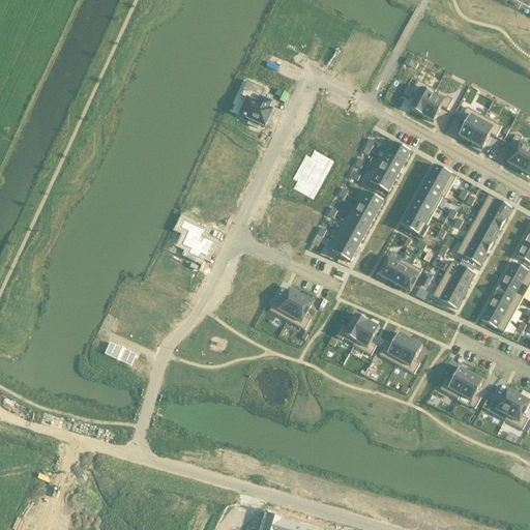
[(240,114),(239,116),(244,119),(246,120),(246,119),(251,121),(248,124),(258,129),(259,125),(265,128),(266,126),(267,126),(272,114),(273,112),(270,110),(272,105),(270,104),(261,98),(265,90),(259,88),(247,82),(243,89),(248,91),(245,99),(246,100),(246,101),(245,101),(240,114)]
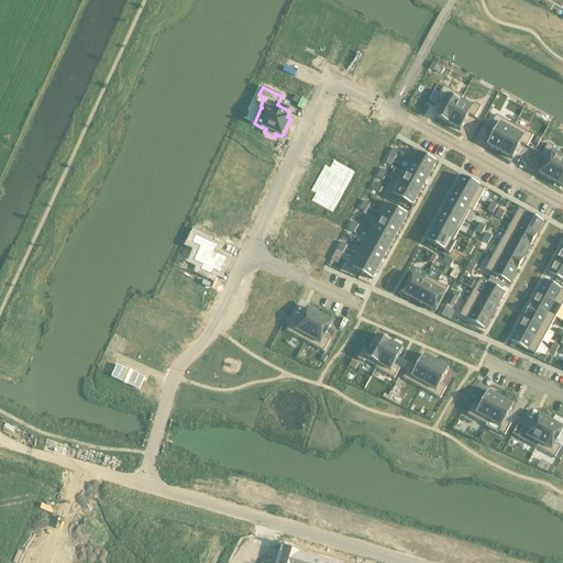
[(444,101),(435,117),(448,124),(462,99),(462,100),(463,97),(444,87),(438,98),(444,101)]
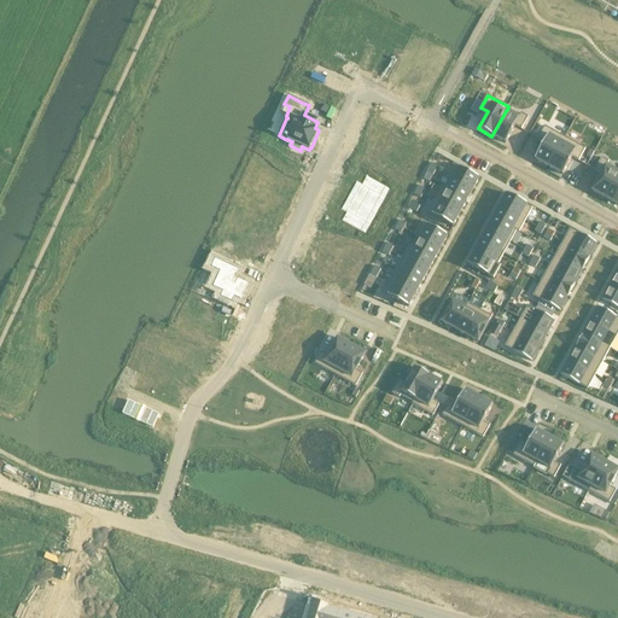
[(507,109),(491,136),(506,144),(516,127),(522,130),(529,118),(522,114),(519,116),(507,110),(507,109)]
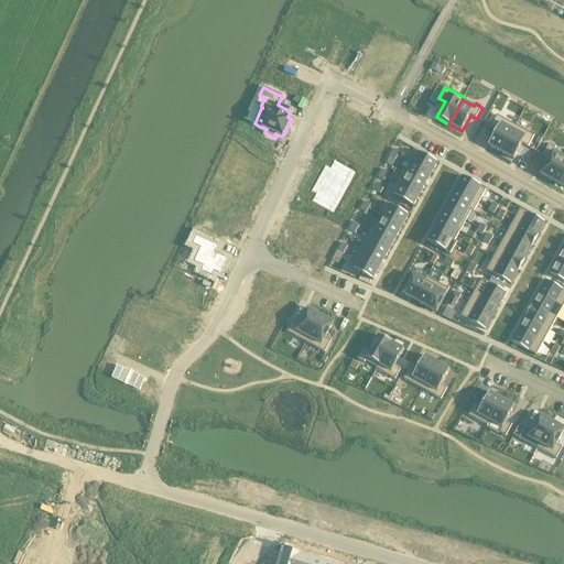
[(497,130),(488,145),(491,148),(501,153),(516,126),(506,120),(497,116),(490,127),(497,130)]
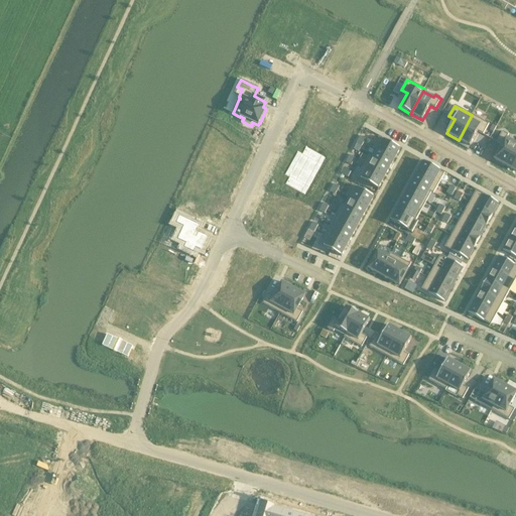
[(472,115),(459,140),(470,146),(478,132),(483,135),(489,125),(472,115)]
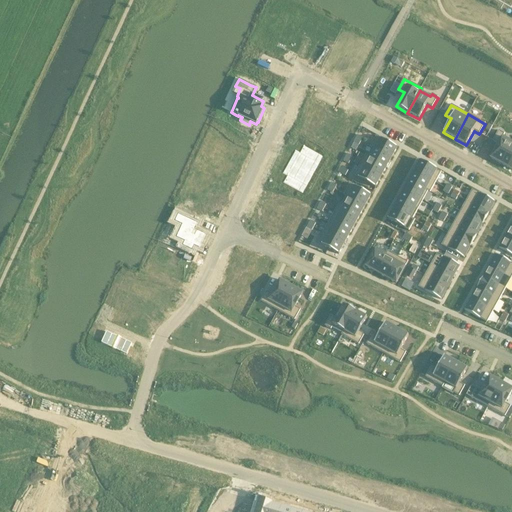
[(498,144),(490,159),(502,165),(511,146),(511,138),(498,131),(493,141),(498,144)]
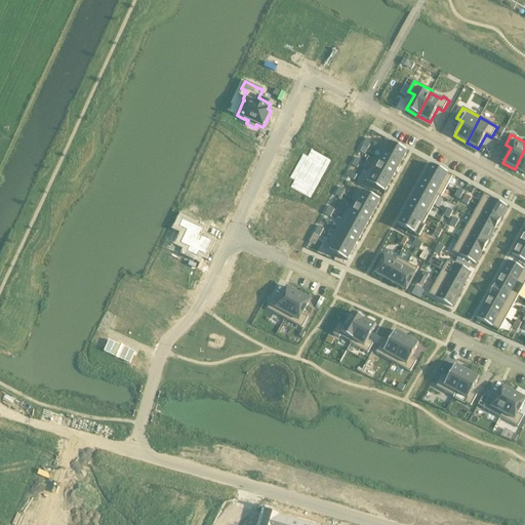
[(386,139),(379,151),(401,163),(407,152),(386,139)]
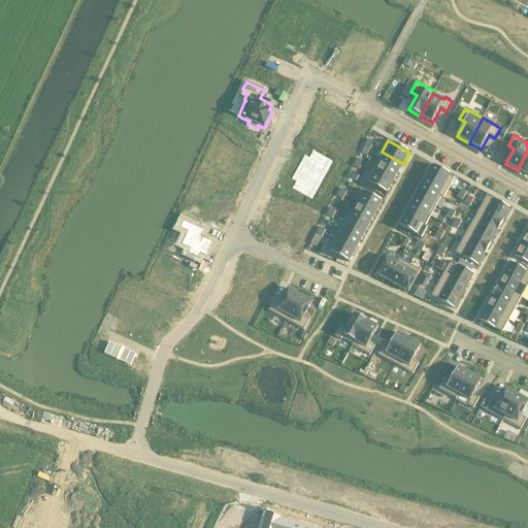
[(305,156),(298,167),(323,180),(333,162),(314,151),(309,158),(305,156)]
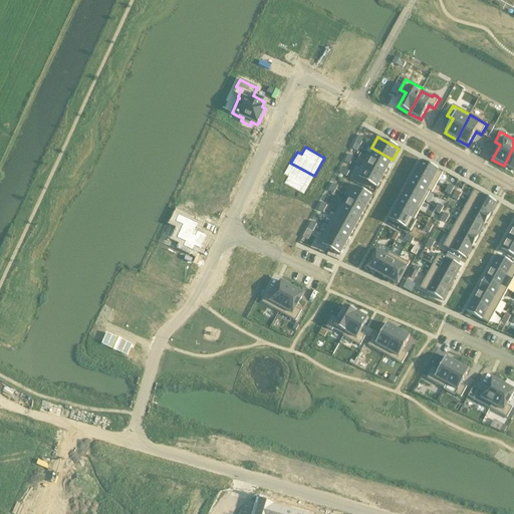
[(513,147),(504,166),(513,171),(513,147)]
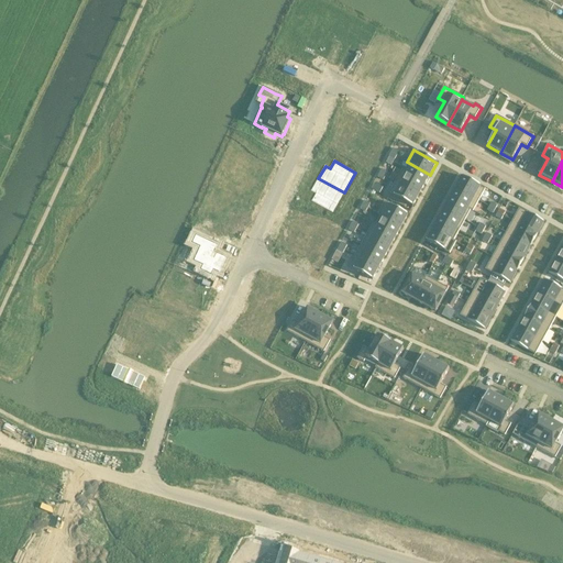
[(401,172),(401,173),(424,185),(430,175),(407,162),(409,164),(404,173),(401,172)]
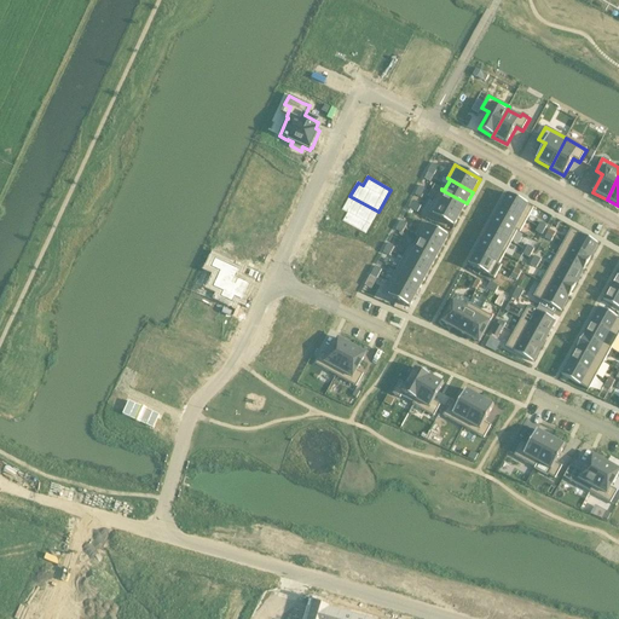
[(441,190),(434,201),(461,215),(467,203),(441,190)]
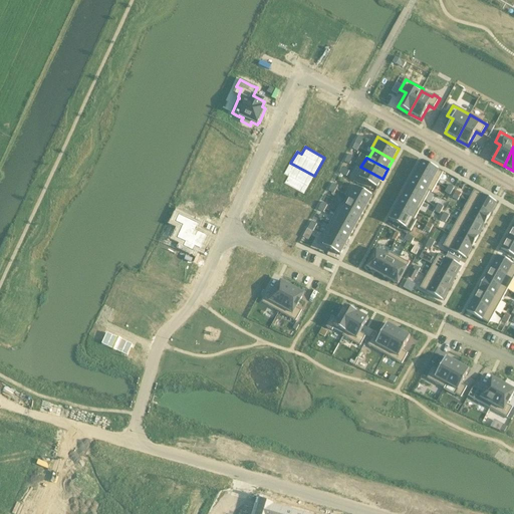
[(422,162),(416,172),(438,184),(443,173),(431,167),(422,162)]
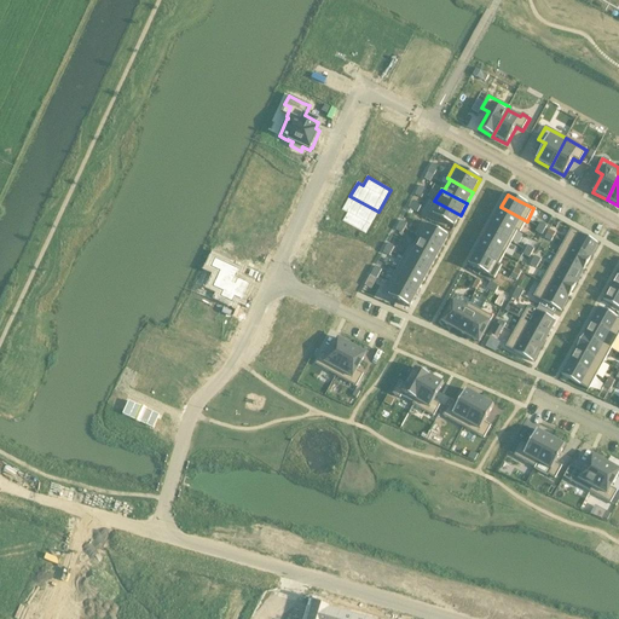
[(350,196),(342,210),(347,213),(342,221),(366,235),(379,212),(350,196)]
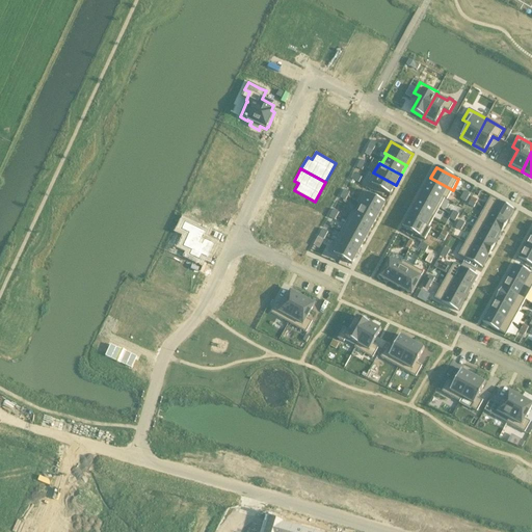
[(373,173),(368,183),(390,195),(396,185),(373,173)]
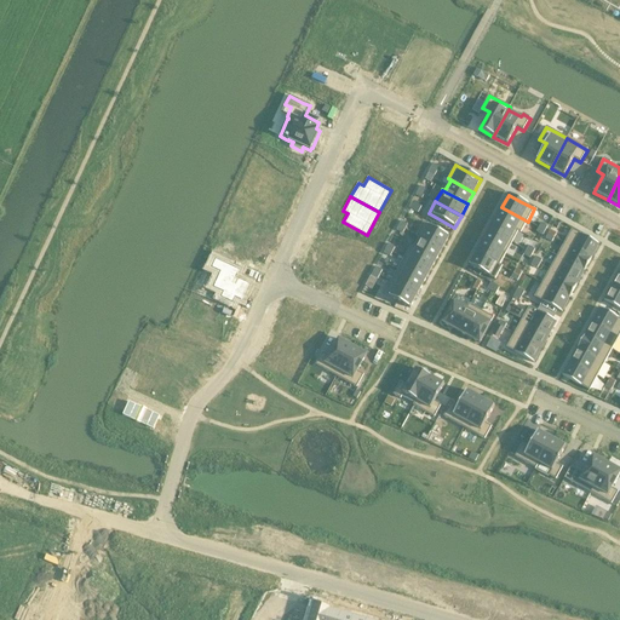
[(501,207),(495,218),(518,231),(518,233),(521,234),(528,222),(501,207)]
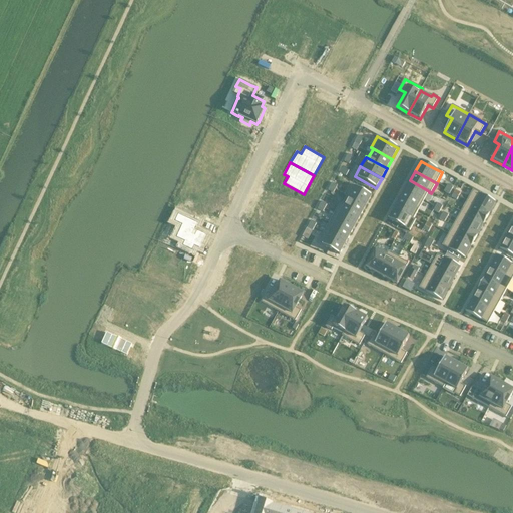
[(410,180),(405,190),(424,201),(429,192),(429,191),(410,180)]
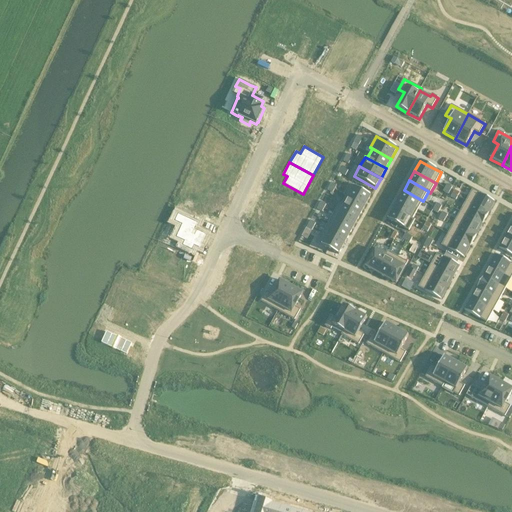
[(344,194),(344,195),(346,196),(355,200),(365,206),(371,196),(360,190),(350,184),(344,194)]
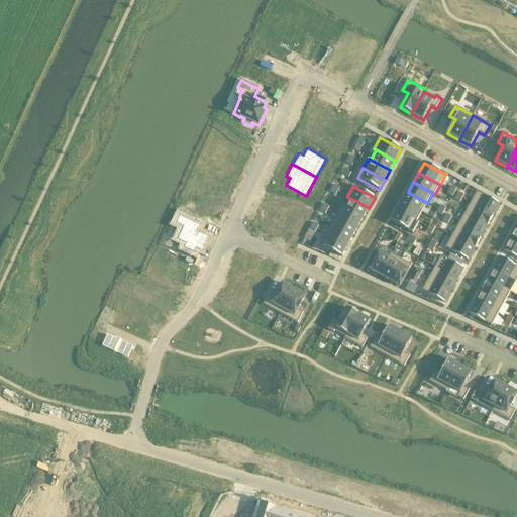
[(197,198),(189,214),(213,225),(221,208),(211,204),(212,202),(214,202),(217,197),(199,189),(196,194),(200,196),(199,198),(197,198)]
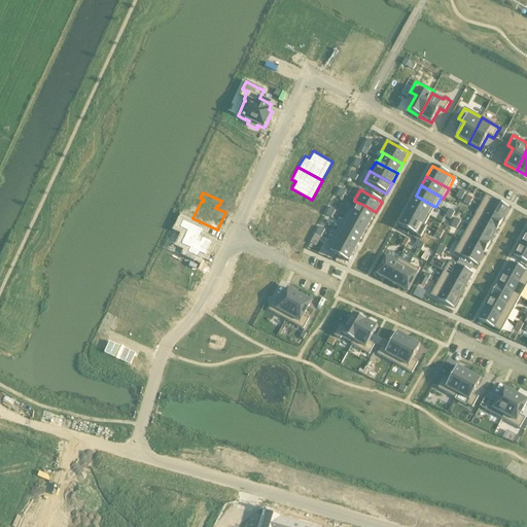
[(282,192),(278,204),(302,213),(306,202),(282,192)]
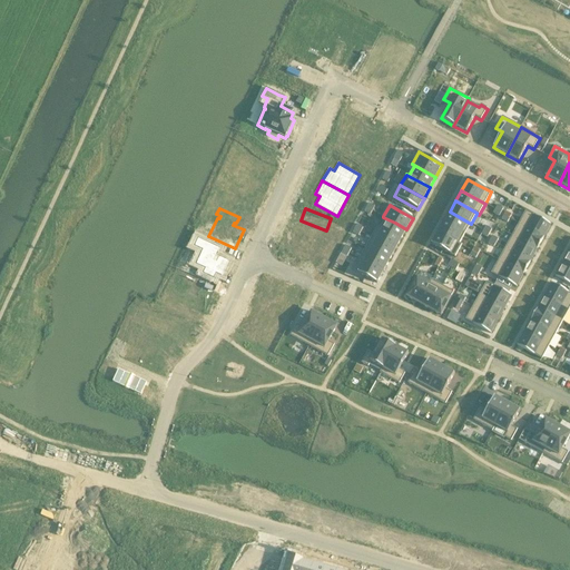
[(450,212),(444,223),(465,234),(471,224),(450,212)]
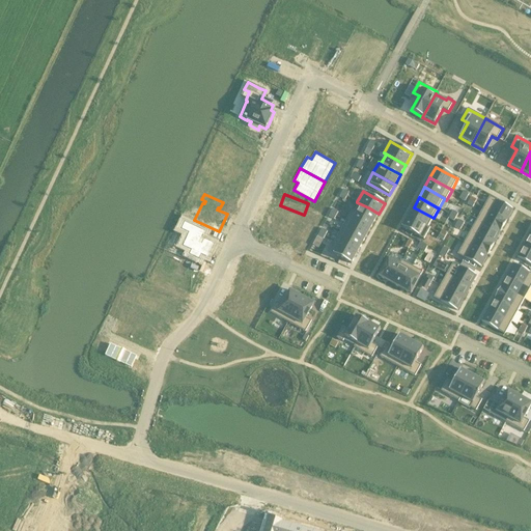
[(491,198),(484,210),(506,221),(512,210),(496,201),(496,200),(491,198)]
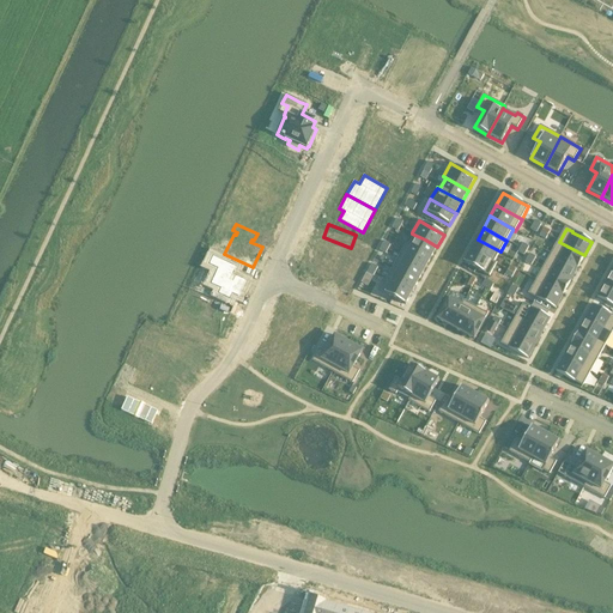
[(408,246),(418,252),(431,259),(437,247),(425,240),(414,235),(408,246)]
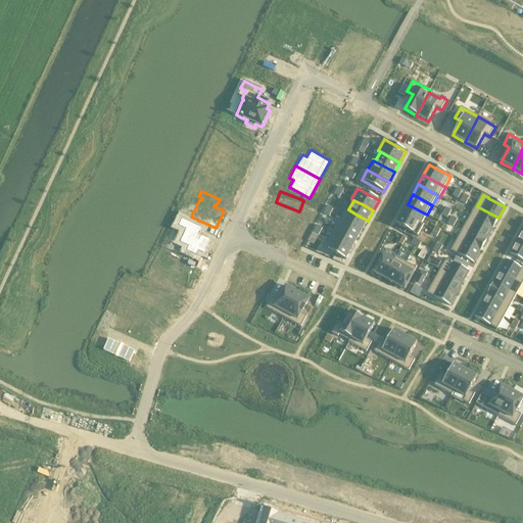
[(408,204),(401,214),(421,225),(422,224),(427,215),(408,204)]
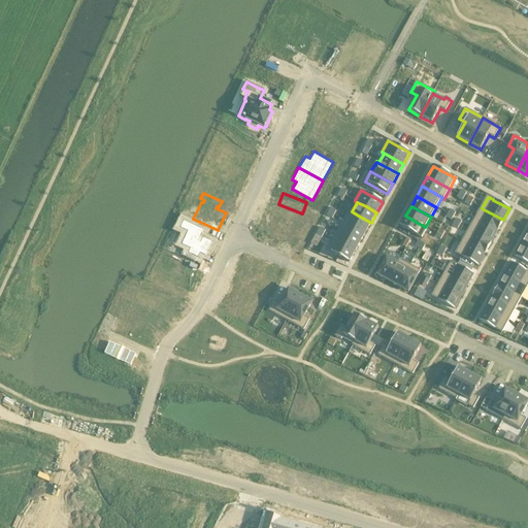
[(482,208),(475,220),(497,231),(503,220),(482,208)]
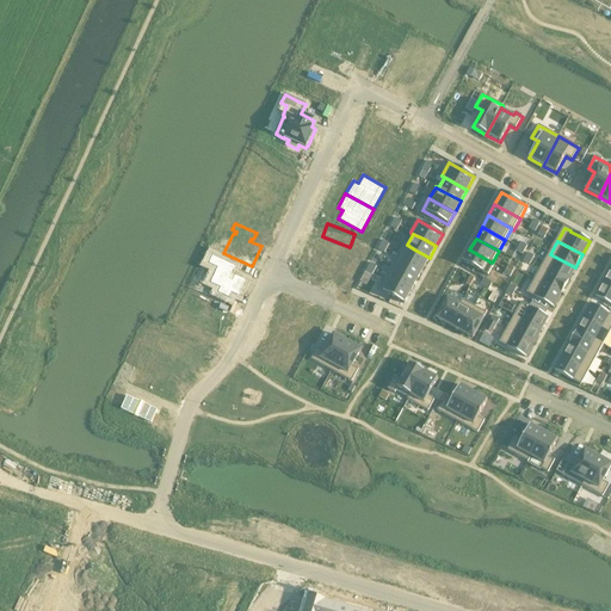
[(405,244),(397,255),(411,261),(424,269),(430,258),(417,251),(407,245),(405,244)]
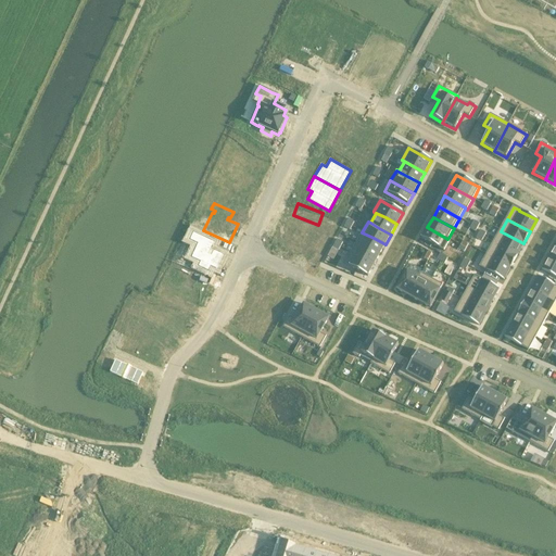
[(427,227),(421,238),(432,244),(444,251),(451,239),(449,238),(447,239),(427,227)]
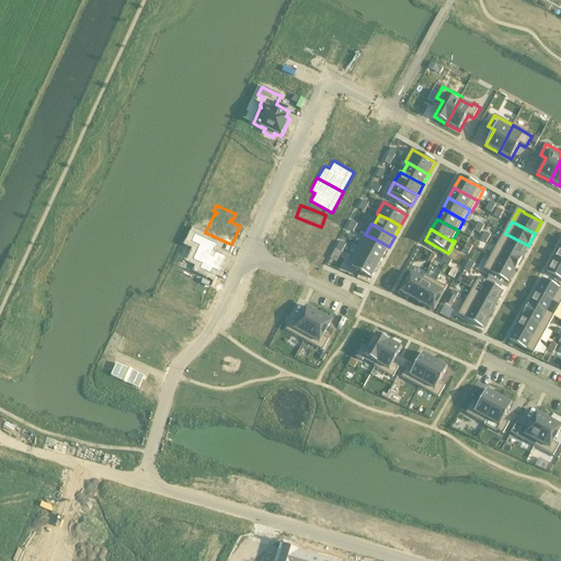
[(505,233),(497,245),(522,258),(528,245),(505,233)]
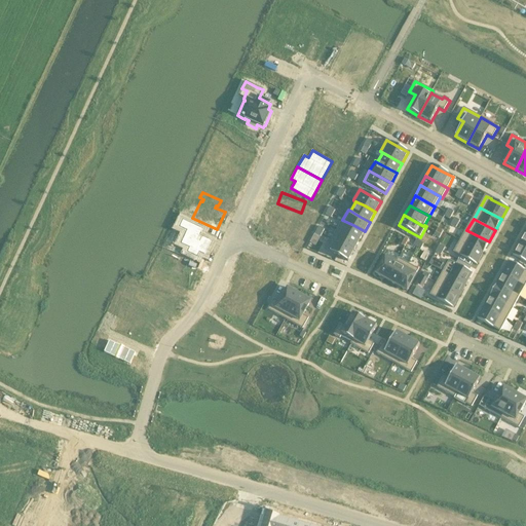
[(183,220),(180,228),(187,231),(181,245),(189,249),(187,253),(197,258),(199,253),(204,256),(211,241),(200,236),(203,230),(183,220)]
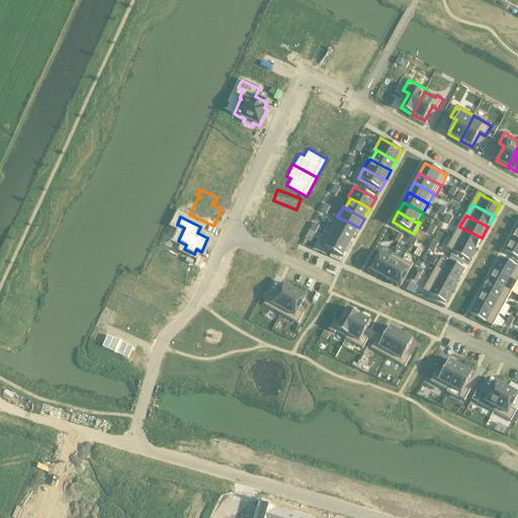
[(337,217),(332,226),(343,232),(353,238),(359,228),(348,222),(337,217)]
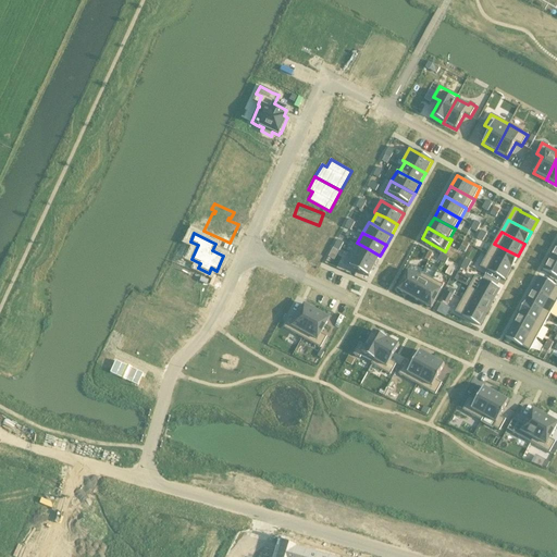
[(309,236),(300,255),(313,260),(322,242),(309,236)]
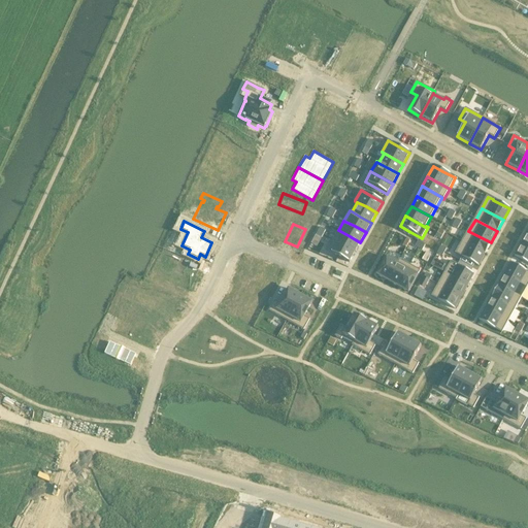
[(338,230),(333,240),(343,246),(355,253),(360,242),(350,236),(338,230)]
